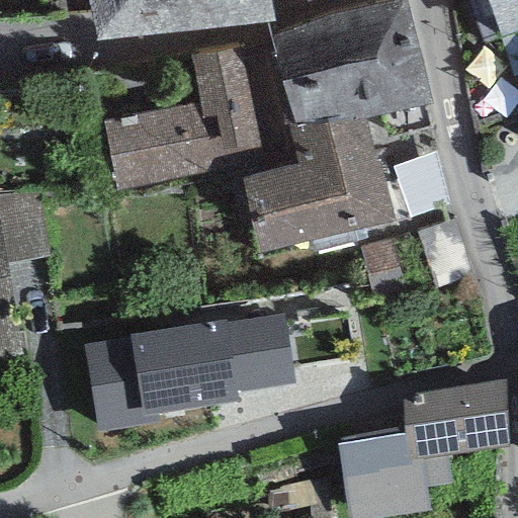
[(87,0),(95,40),(273,21),(268,0),(87,0)]
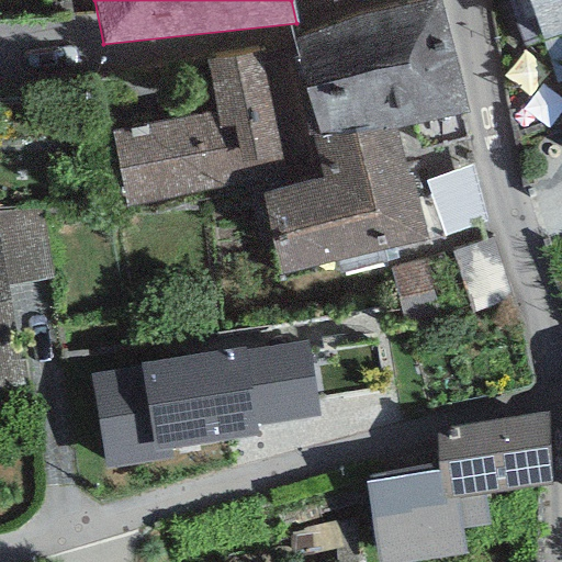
[(294,40),(318,137),(321,142),(396,127),(470,114),(441,0),(435,0),(353,18),(294,40)]
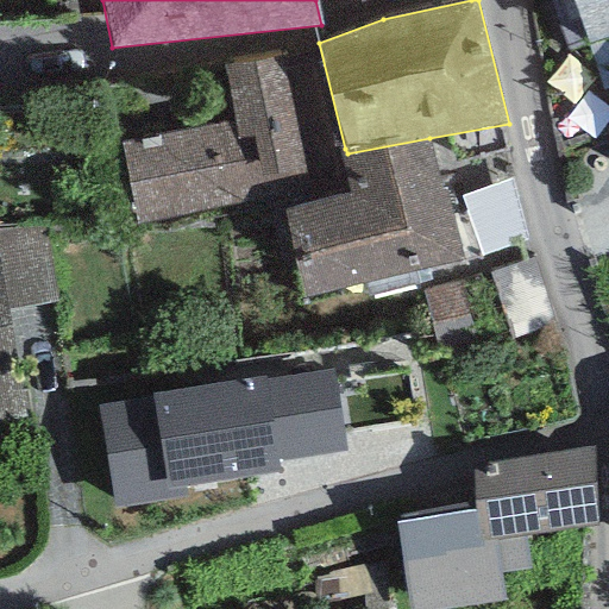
[(608,0),(569,0),(586,46),(608,38),(608,0)]
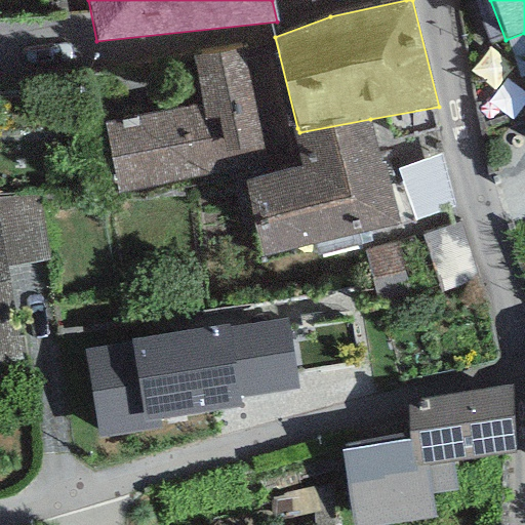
[(201,104),(104,123),(118,194),(268,163),(244,46),(192,56),(201,104)]
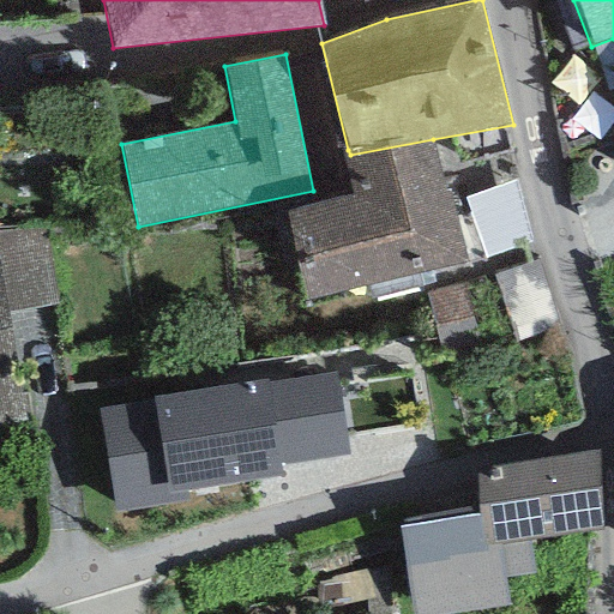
[(433,139),(350,155),(343,157),(354,194),(286,214),(306,304),(470,264),(433,139)]
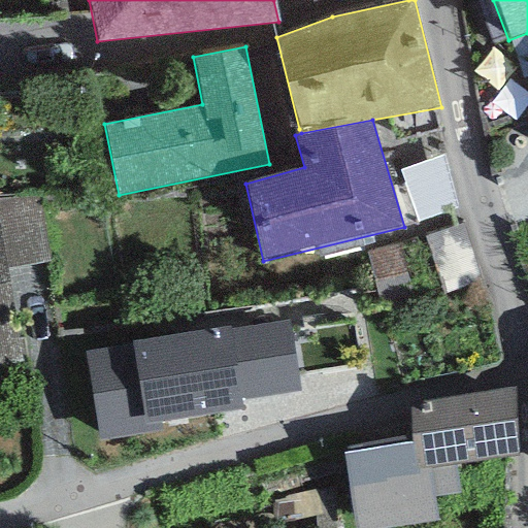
[(413,163),(431,212),(469,198),(450,149),(413,163)]
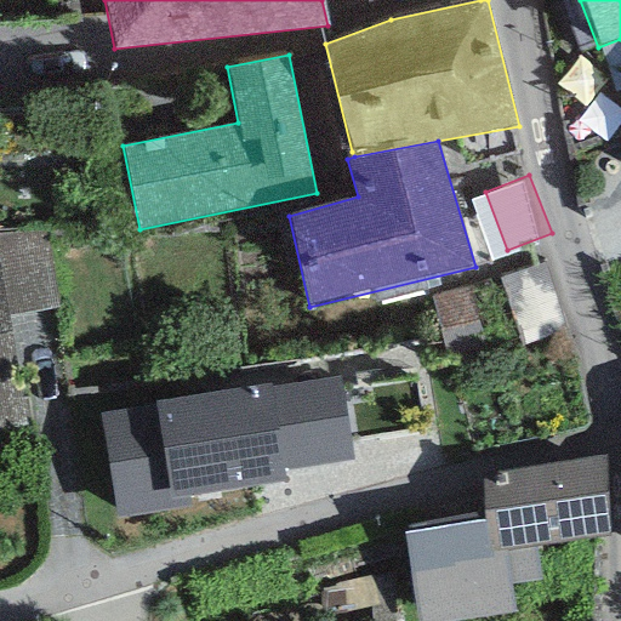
[(0,233),(0,284),(6,319),(58,307),(43,231),(0,233)]
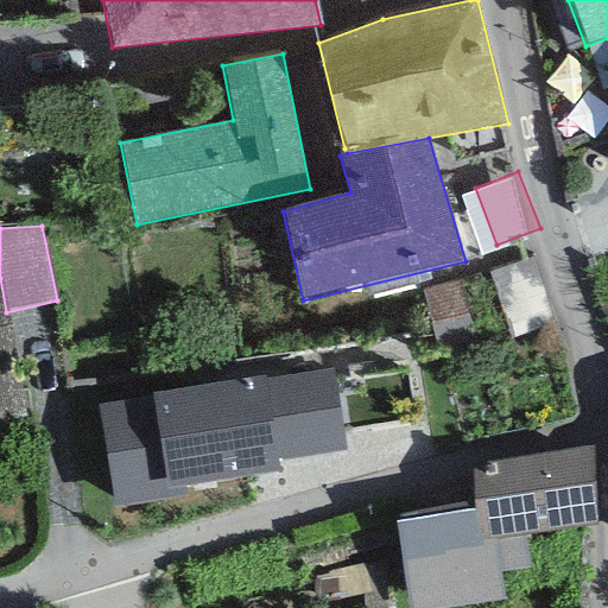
[(0,420),(24,418),(6,312),(0,278),(0,420)]
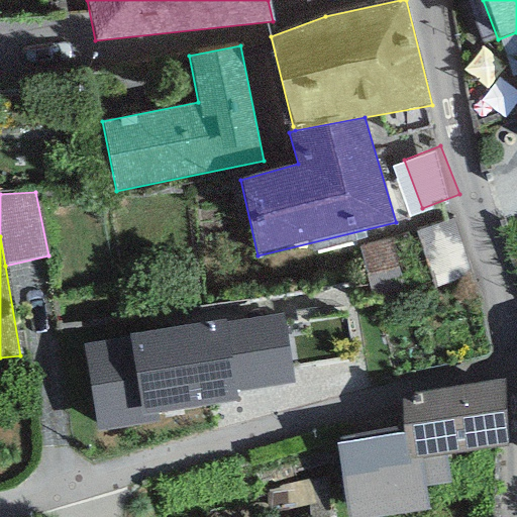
[(282,314),(226,323),(237,392),(293,383),(282,314)]
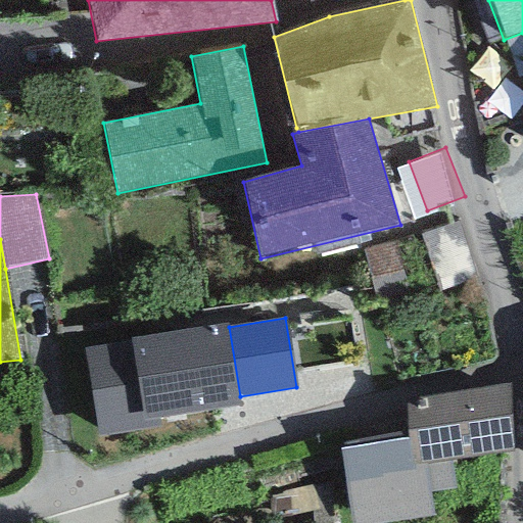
[(131,341),(83,348),(95,437),(149,429),(147,420),(241,408),(240,396),(229,327),(229,323),(130,336),(131,341)]
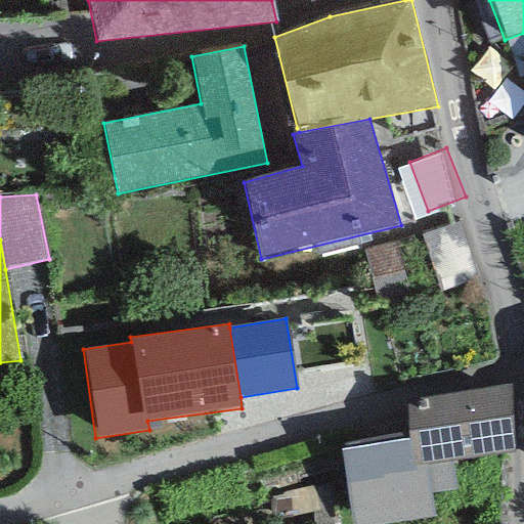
[(513,385),(406,401),(408,440),(341,448),(347,523),(387,523),(434,514),(427,464),(515,453),(513,385)]
